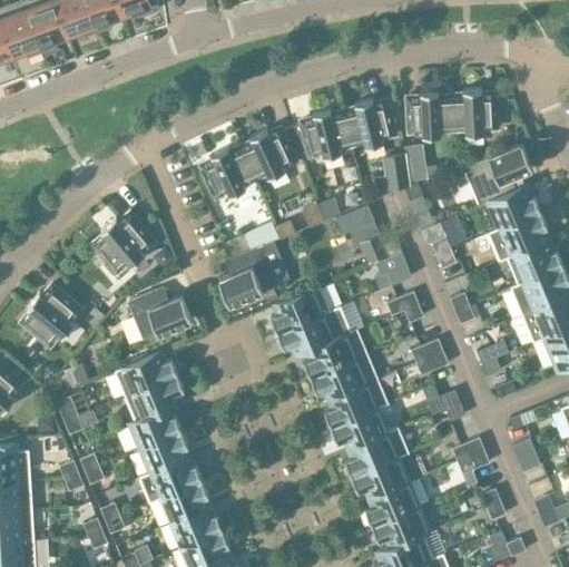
[(23,0),(0,8),(0,19),(1,19),(15,56),(26,52),(28,58),(43,52),(25,0),(23,0)]
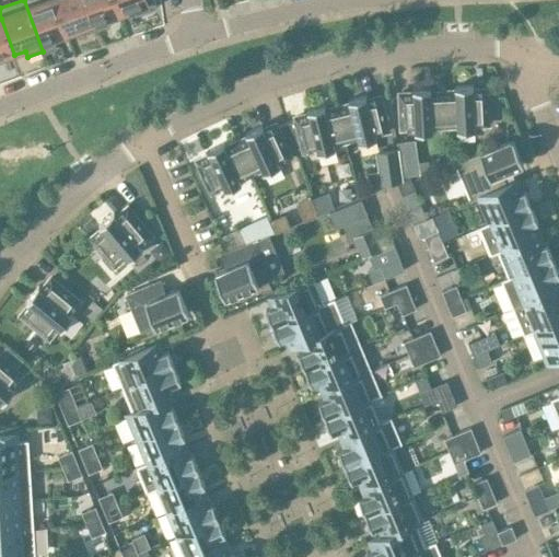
[(55,0),(24,0),(43,51),(57,46),(55,41),(68,35),(55,0)]
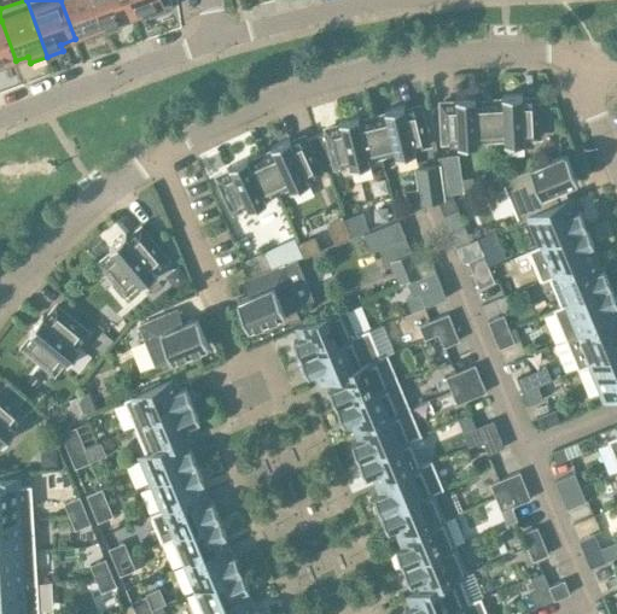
[(93,0),(60,0),(75,39),(88,34),(91,41),(106,35),(93,0)]
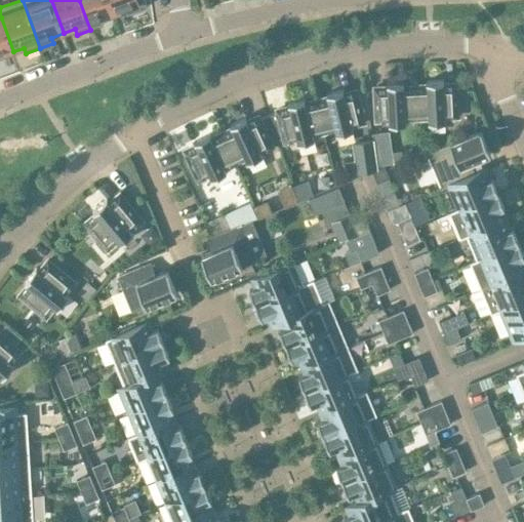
[(108,0),(79,0),(90,30),(104,25),(102,19),(114,14),(108,0)]
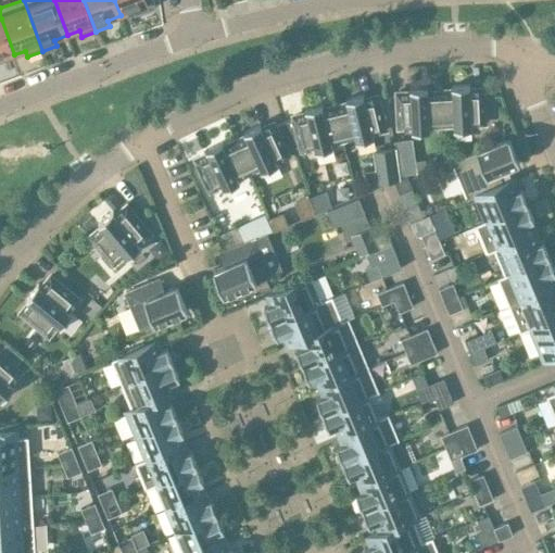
[(114,0),(121,15),(133,11),(135,17),(156,10),(152,0),(114,0)]
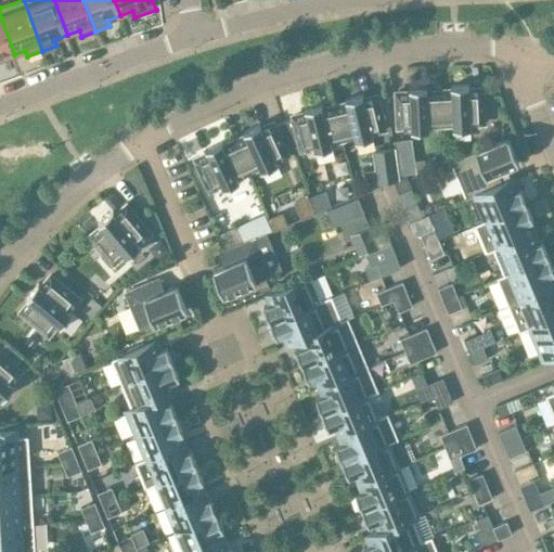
[(0,18),(0,60),(1,60),(2,62),(12,59),(11,55),(14,54),(1,18),(0,18)]
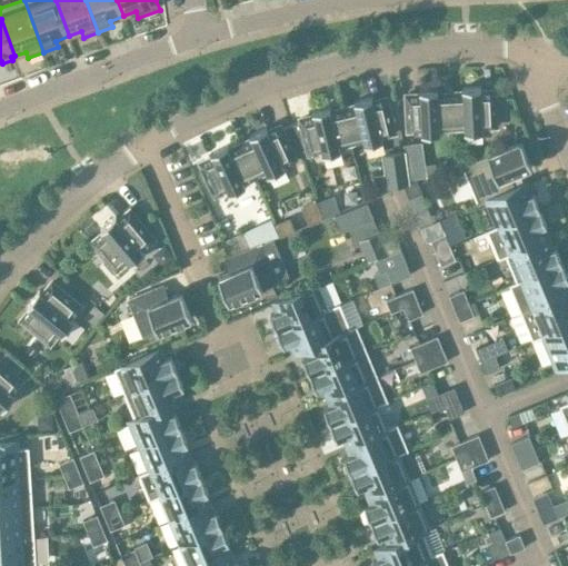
[(451,96),(452,131),(465,131),(465,135),(484,135),(484,130),(497,129),(495,93),(481,95),(481,90),(462,91),(462,96),(451,96)]
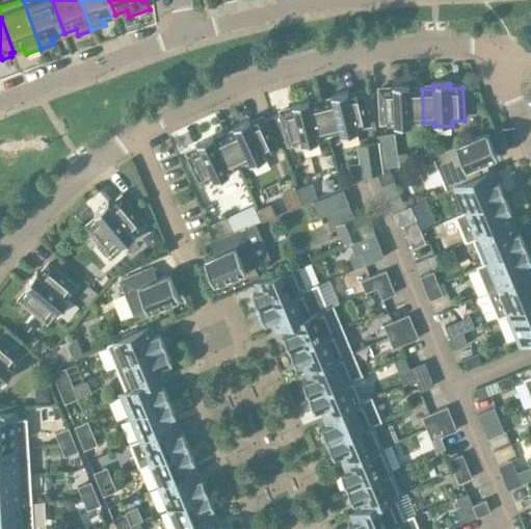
[(423,123),(422,89),(410,90),(409,86),(393,87),(393,90),(380,91),(381,125),(394,125),(395,128),(413,127),(412,124),(423,123)]
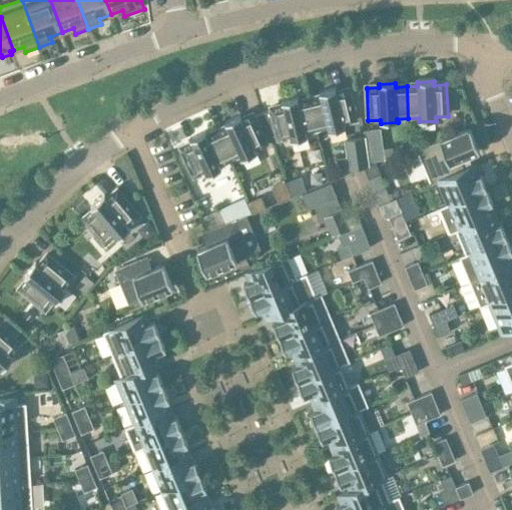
[(310,100),(318,132),(328,129),(329,132),(346,128),(345,125),(357,122),(349,91),(337,94),(336,90),(320,94),(321,97),(310,100)]
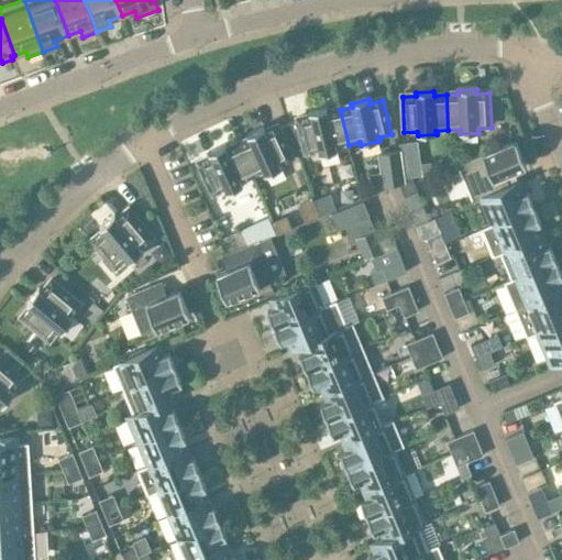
[(349,145),(340,110),(329,113),(328,109),(309,113),(310,118),(297,121),(298,123),(305,151),(306,155),(319,152),(320,156),(338,152),(337,147),(349,145)]
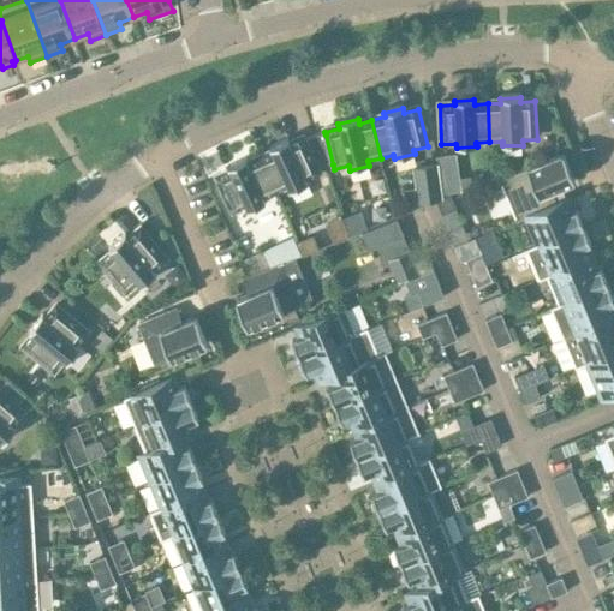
[(326,135),(316,138),(326,167),(333,165),(326,135)]
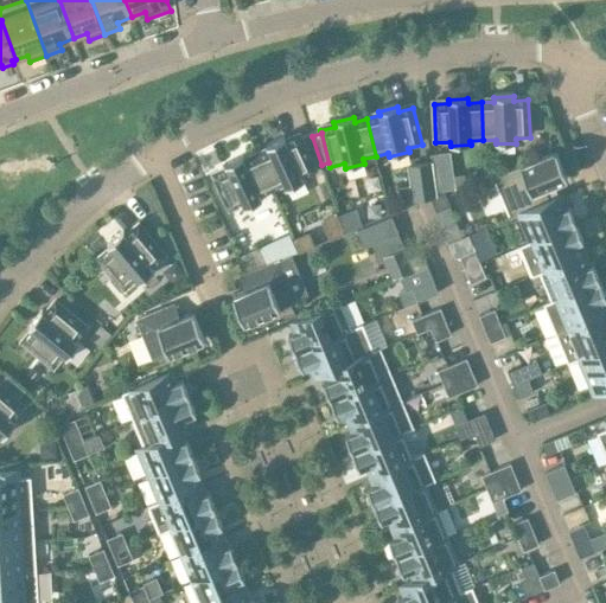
[(312,136),(301,140),(303,143),(314,167),(321,165),(312,136)]
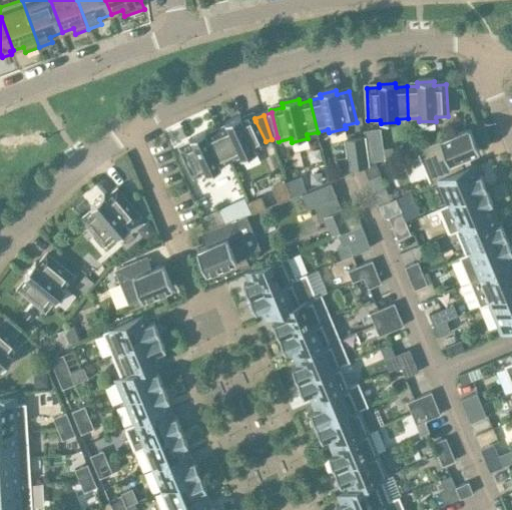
[(217,132),(230,161),(240,157),(241,160),(258,153),(256,150),(267,145),(266,141),(256,121),(254,118),(253,116),(242,121),(240,117),(225,124),(226,128),(217,132)]
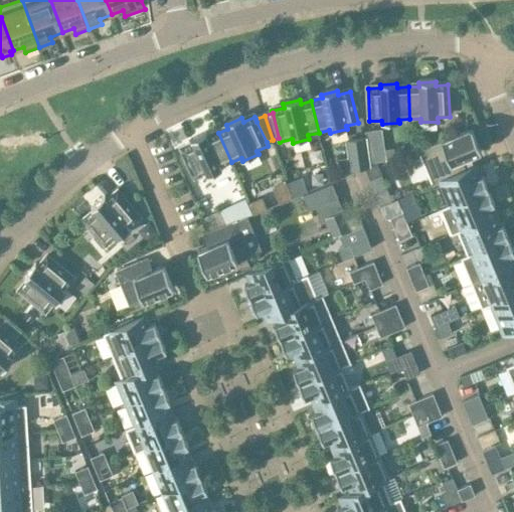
[(434,187),(441,185),(441,184),(467,172),(463,161),(482,153),(472,130),(419,152),(434,187)]
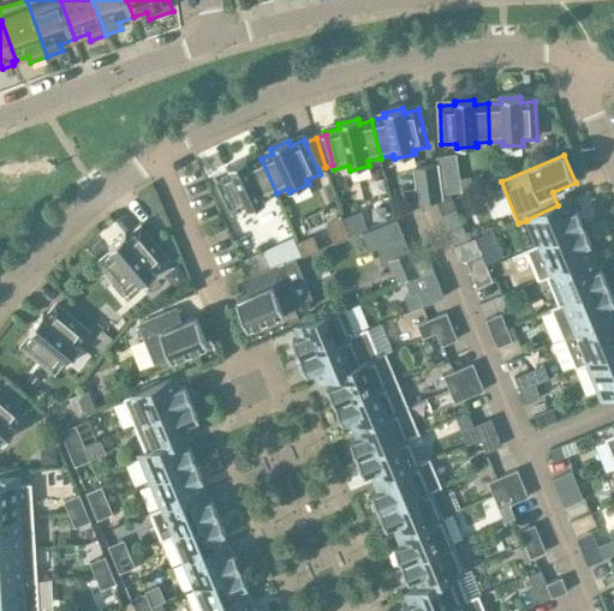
[(276,193),(261,159),(249,165),(246,160),(228,168),(230,173),(216,179),(233,214),(246,208),(248,211),(267,203),(264,199),(276,193)]
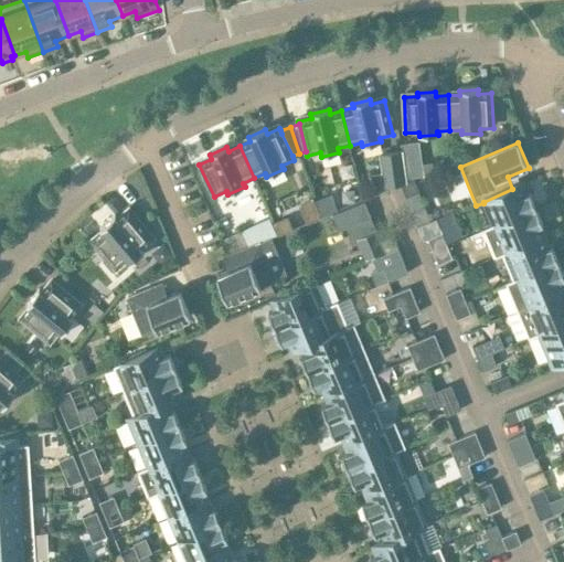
[(401,187),(406,200),(419,194),(415,181),(401,187)]
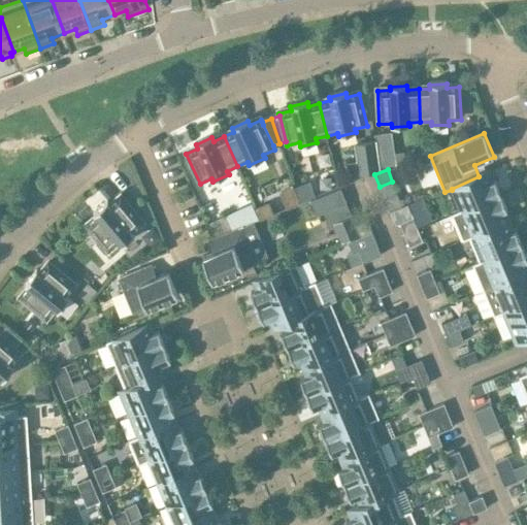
[(452,190),(462,212),(462,214),(501,197),(495,182),(493,183),(489,172),(479,176),(452,189),(452,190)]
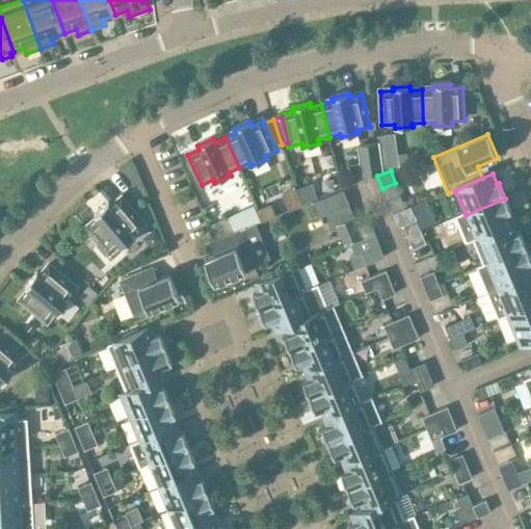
[(320,219),(350,207),(344,192),(314,205),(320,219)]
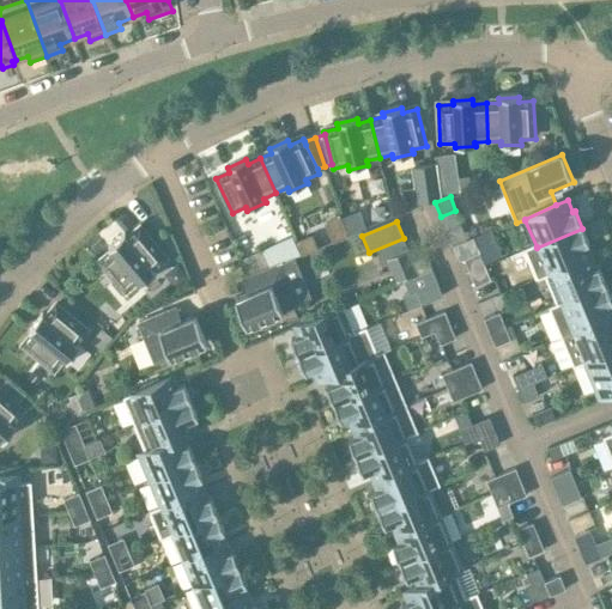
[(111,253),(100,263),(126,294),(138,284),(140,287),(157,274),(155,270),(167,260),(140,229),(128,239),(125,236),(109,250),(111,253)]
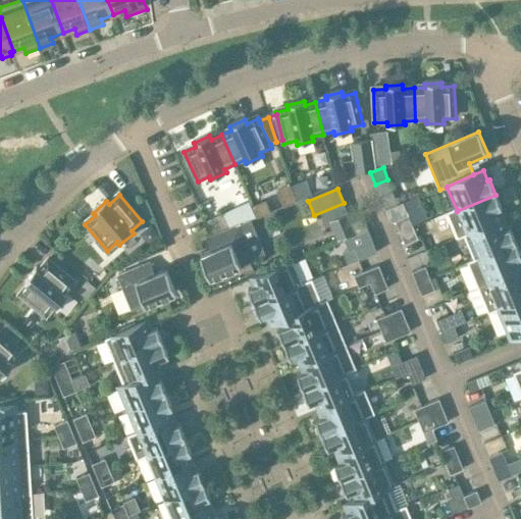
[(458,241),(467,237),(467,236),(504,220),(500,211),(502,210),(496,195),(457,211),(457,210),(447,214),(458,241)]
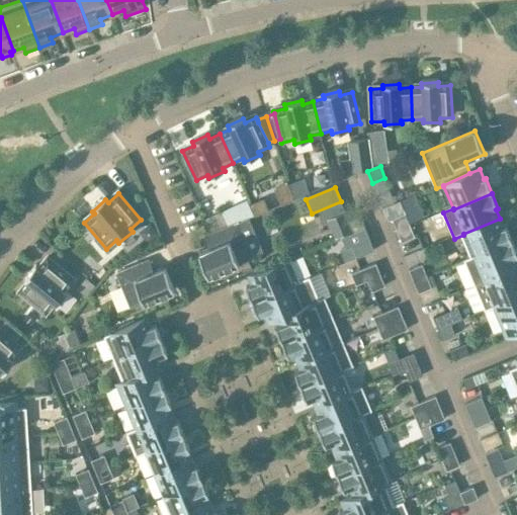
[(401,202),(383,209),(389,223),(393,221),(406,216),(401,202)]
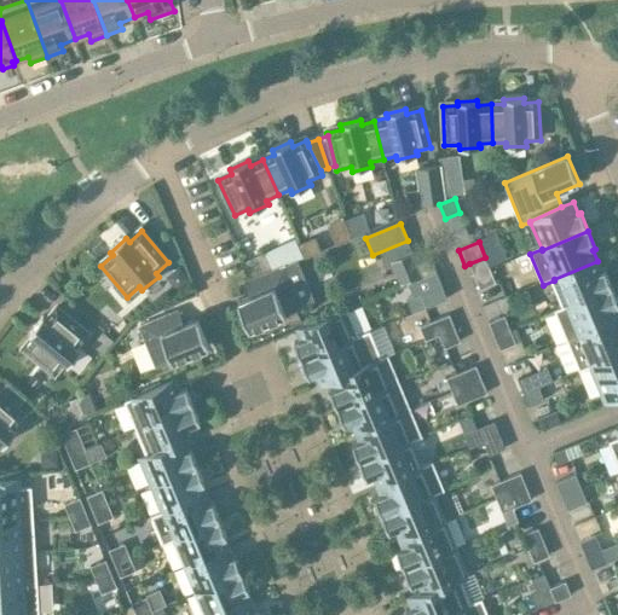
[(266,256),(244,265),(252,282),(273,272),(266,256)]
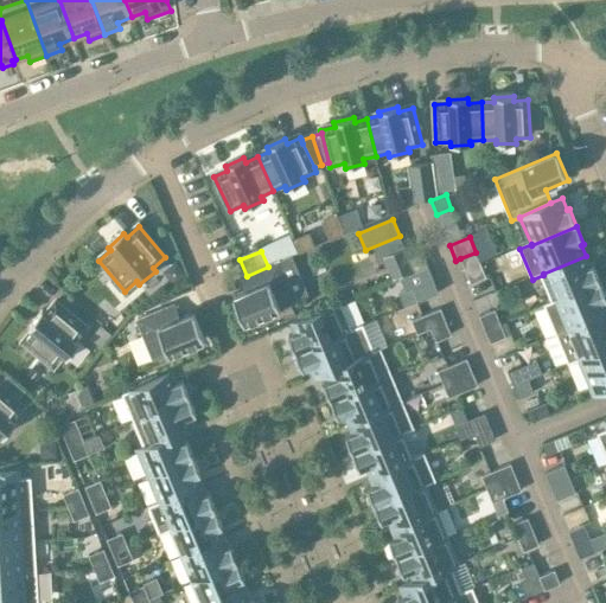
[(460,258),(466,274),(482,267),(476,252),(460,258)]
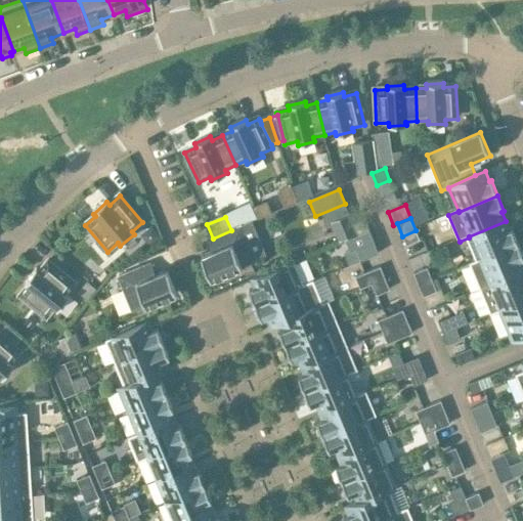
[(354,225),(358,236),(369,231),(364,220),(354,225)]
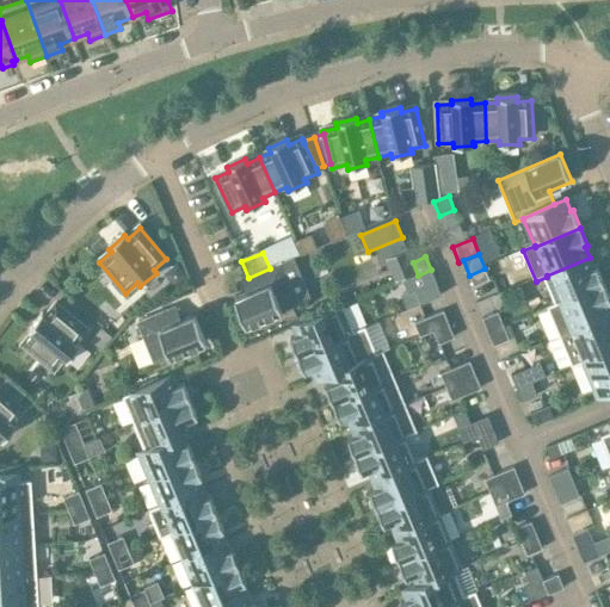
[(547,276),(547,277),(559,304),(605,286),(597,268),(595,270),(590,258),(547,276)]
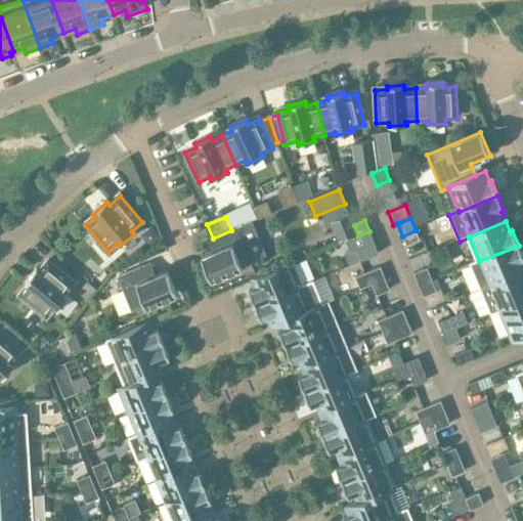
[(224,249),(202,258),(211,281),(256,263),(241,227),(219,236),(224,249)]
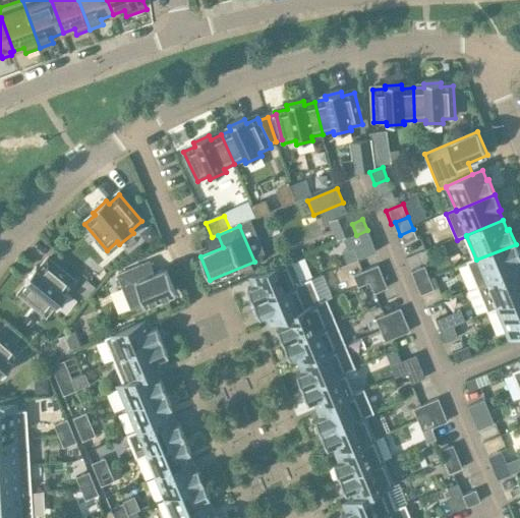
[(413,229),(400,235),(404,245),(417,240),(413,229)]
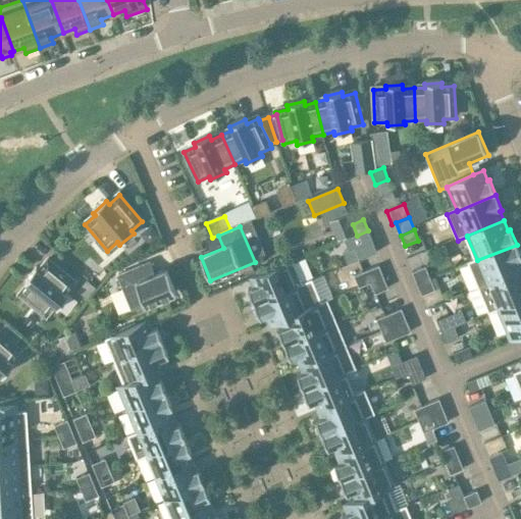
[(369,231),(345,241),(350,252),(360,248),(373,243),(369,231)]
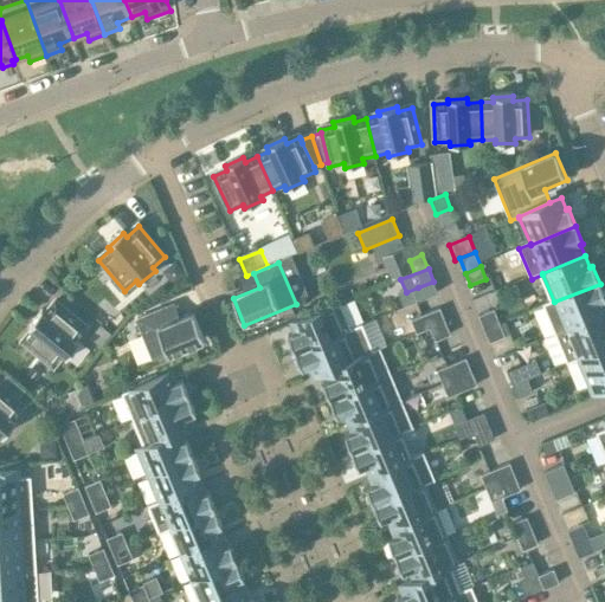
[(544,309),(555,336),(604,315),(604,302),(604,295),(600,284),(554,302),(554,304),(544,309)]
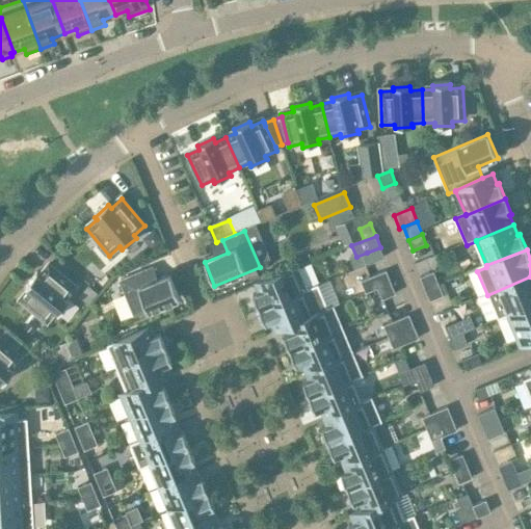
[(29,290),(20,301),(47,324),(56,313),(59,316),(71,301),(68,299),(77,288),(50,266),(42,276),(38,274),(26,288),(29,290)]
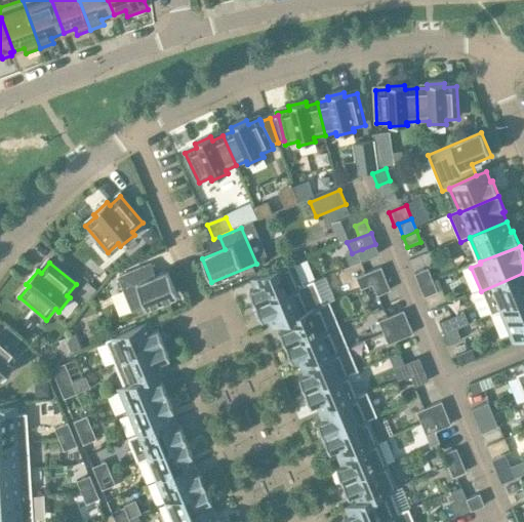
[(250,292),(256,308),(305,287),(305,286),(295,264),(252,281),(256,290),(250,292)]
